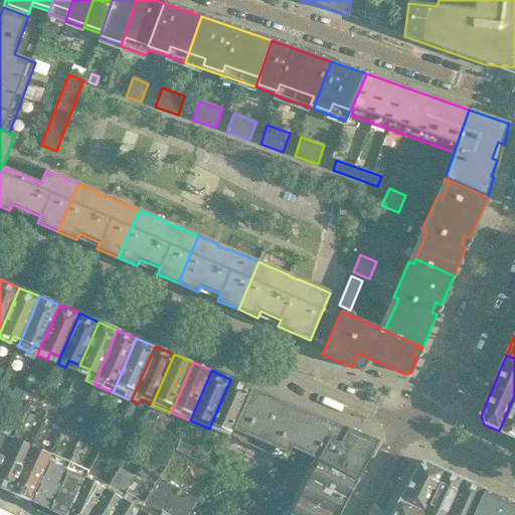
[(251,388),(230,379),(209,428),(229,438),(251,388)]
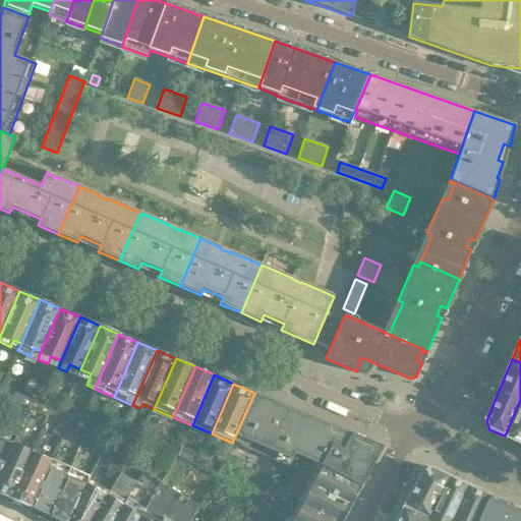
[(0,468),(32,399),(14,392),(0,424),(0,468)]
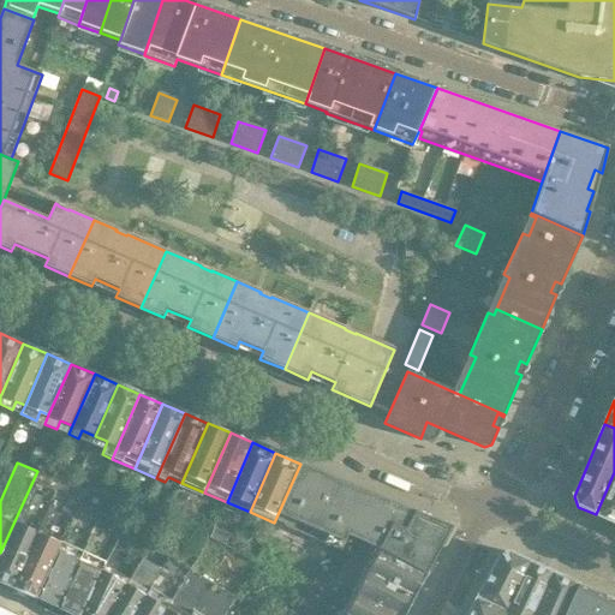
[(350,536),(370,493),(300,464),(274,523),(333,548),(341,553),(350,536)]
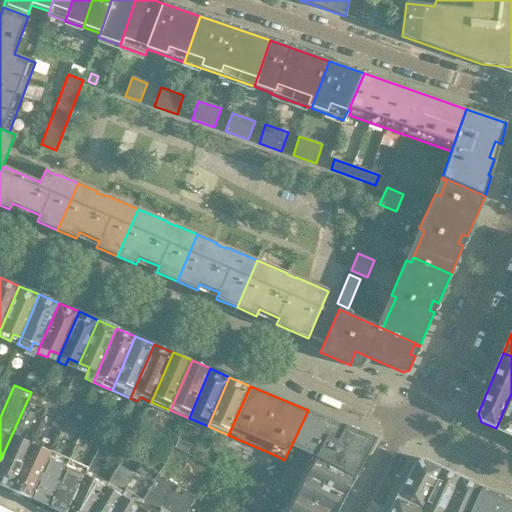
[(0,484),(9,489),(29,444),(49,400),(31,392),(0,460),(0,484)]
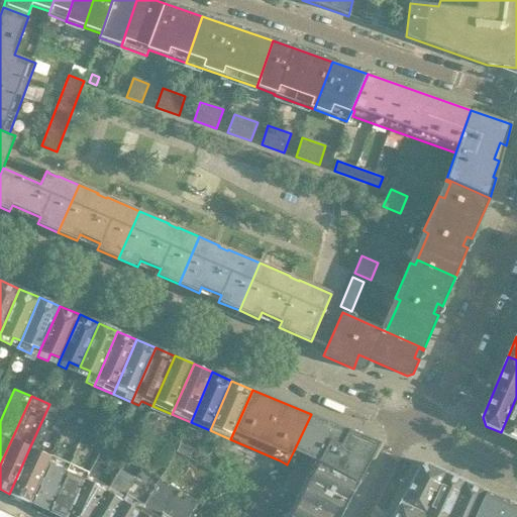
[(516,397),(501,432),(516,439),(516,397)]
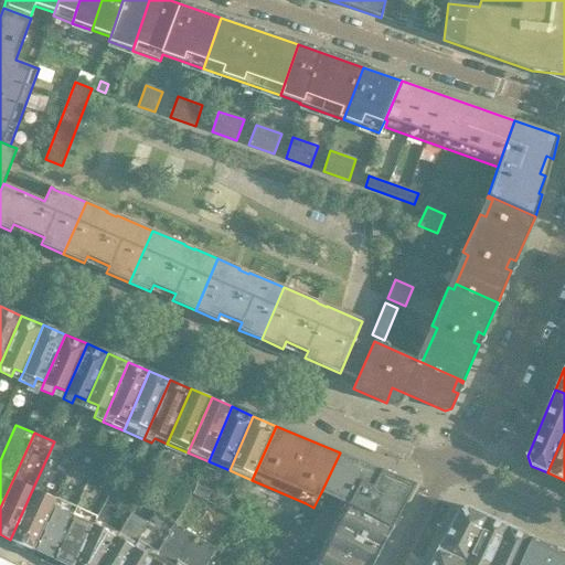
[(31,550),(77,451),(54,441),(32,490),(10,540),(31,550)]
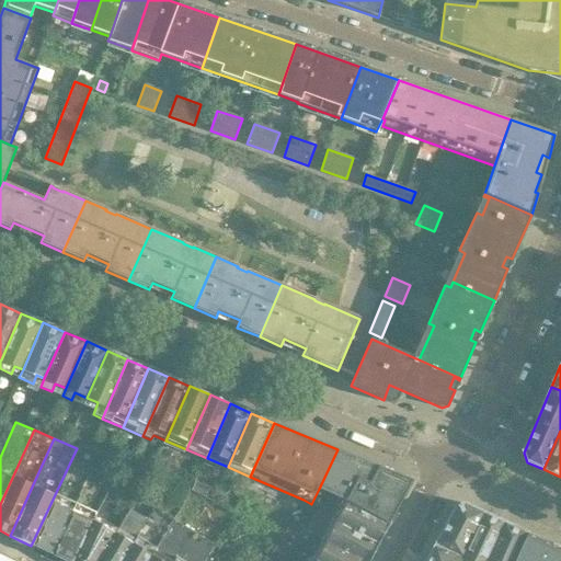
[(50,554),(72,503),(95,451),(78,445),(77,448),(31,546),(50,554)]
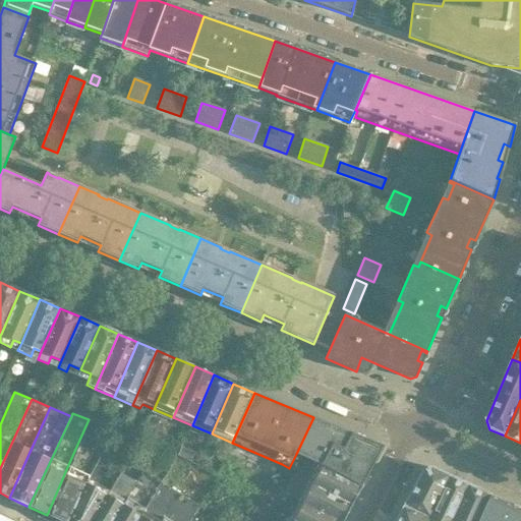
[(361,486),(383,447),(351,433),(313,417),(296,454),(309,460),(322,466),(332,471),(361,486)]
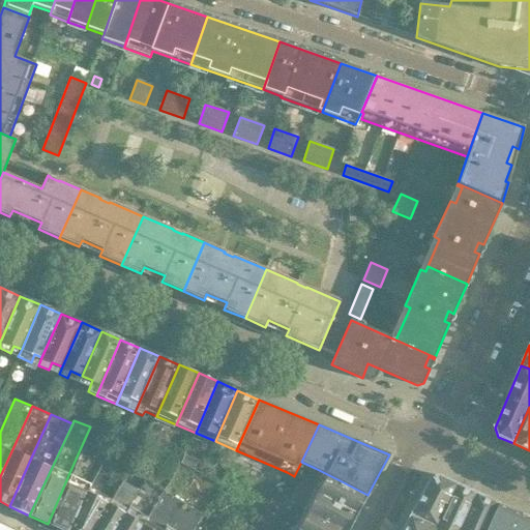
[(60,529),(68,529),(85,493),(89,484),(110,436),(90,427),(68,475),(48,524),(60,529)]
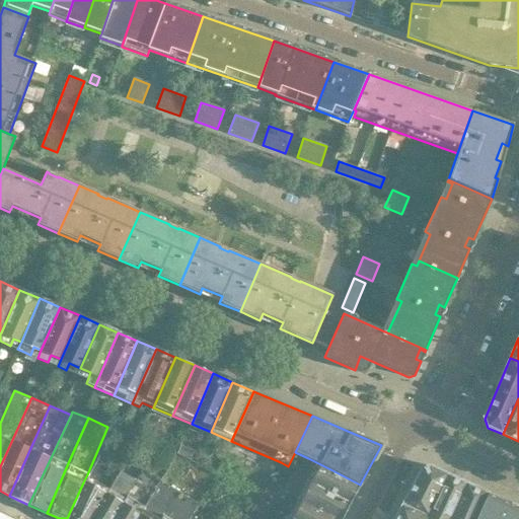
[(360,485),(330,469),(320,464),(308,458),(307,461),(300,458),(293,472),(311,483),(351,503),(360,485)]
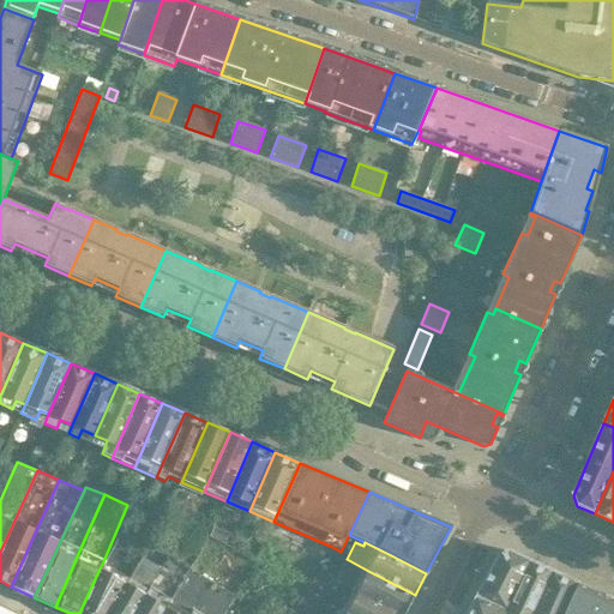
[(132,613),(143,599),(169,555),(150,543),(124,587),(106,613),(132,613)]
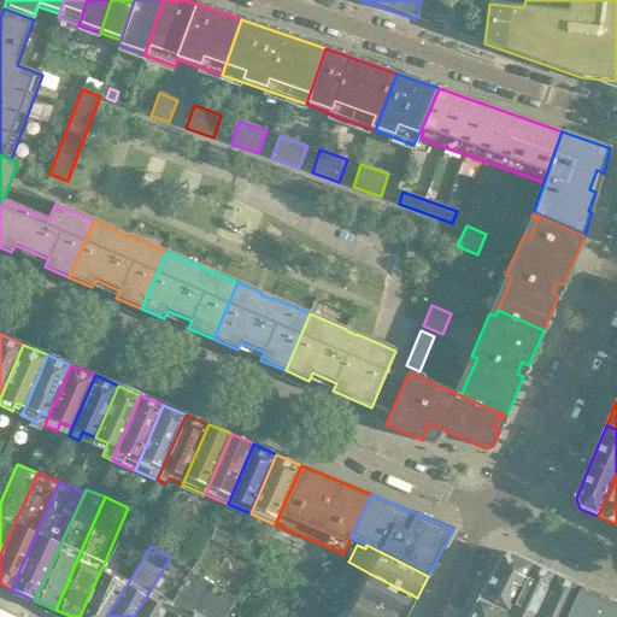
[(225,616),(259,563),(235,547),(212,585),(192,616),(225,616)]
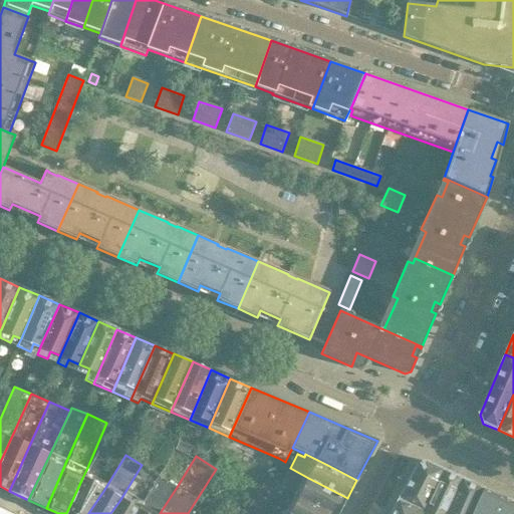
[(417,465),(399,501),(424,512),(443,470),(425,462),(417,465)]
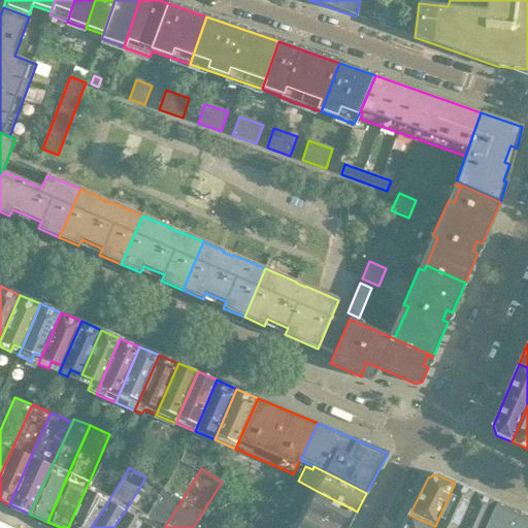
[(138,527),(163,489),(145,477),(123,515),(113,527),(138,527)]
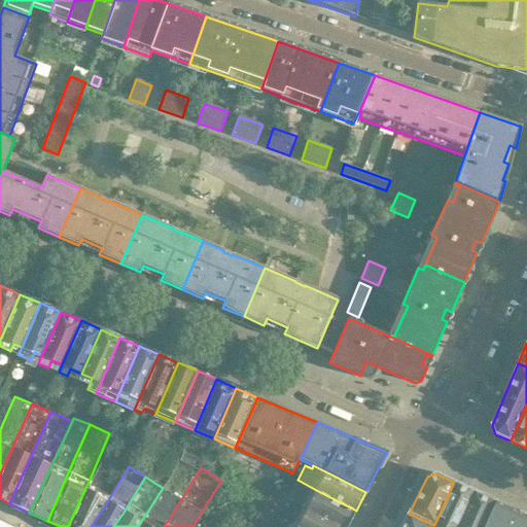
[(316,490),(297,480),(288,499),(306,510),(340,526),(347,526),(356,511),(316,490)]
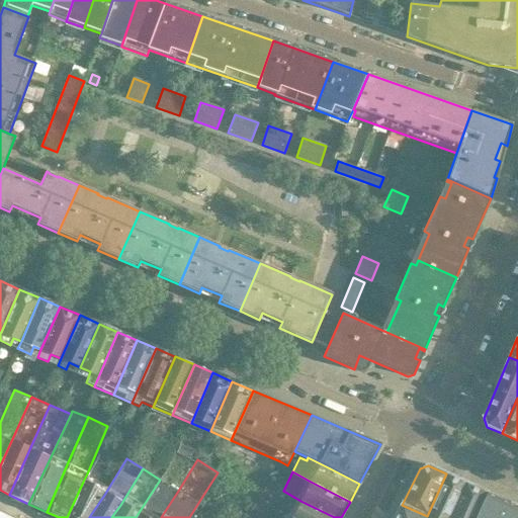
[(464,483),(446,473),(427,516),(426,517),(448,517),(450,514),(464,483)]
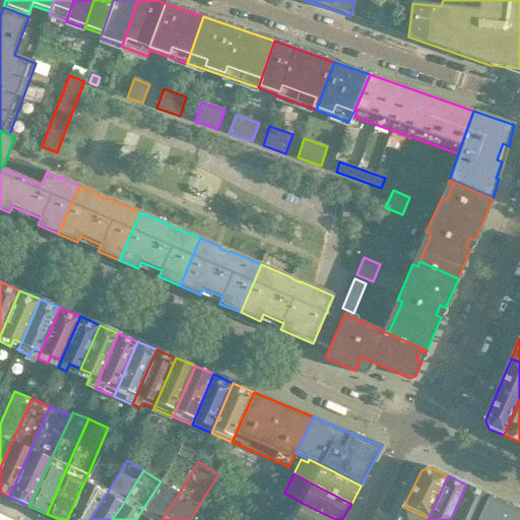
[(161,519),(179,493),(160,481),(136,519),(161,519)]
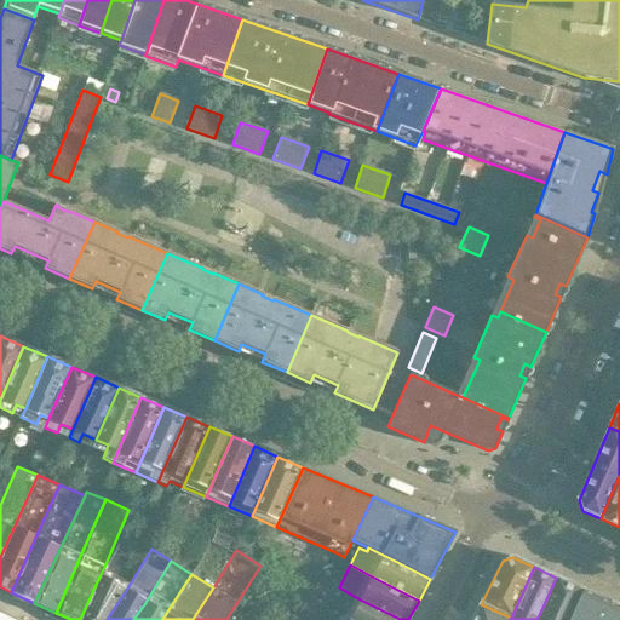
[(99,577),(80,619),(107,619),(125,592),(99,577)]
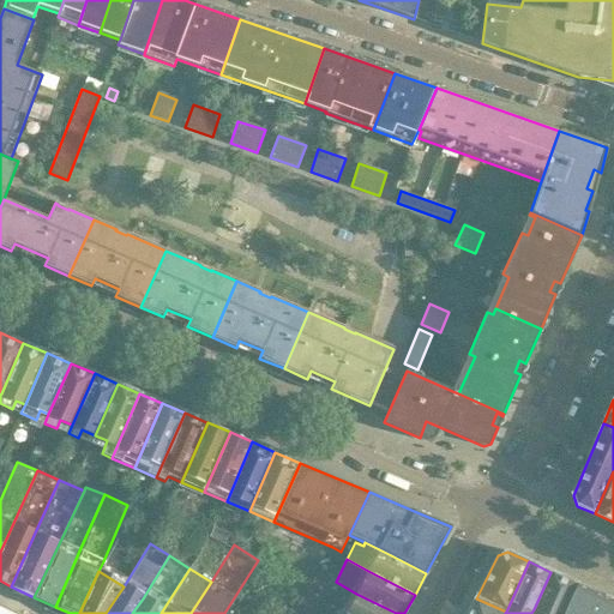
[(396,613),(356,594),(336,582),(318,572),(313,579),(314,582),(312,584),(309,584),(305,593),(344,613),(396,613)]
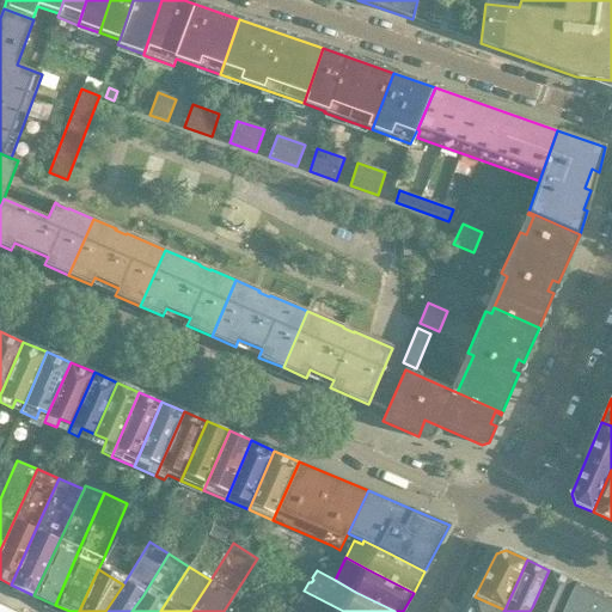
[(561,611),(575,582),(549,570),(532,607),(530,611),(561,611)]
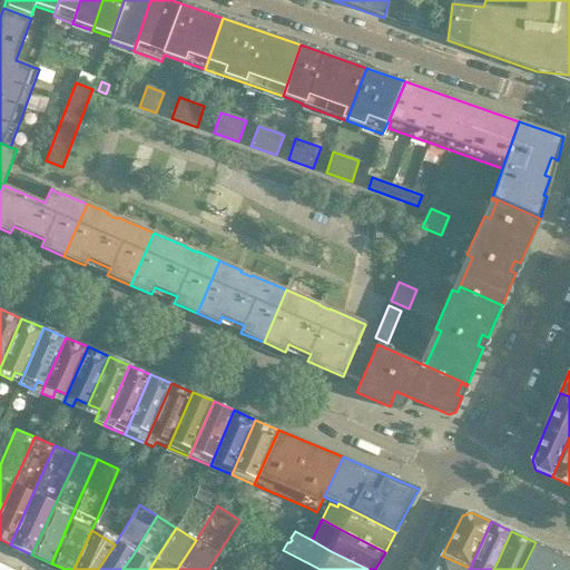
[(552,569),(561,553),(536,542),(522,569),(552,569)]
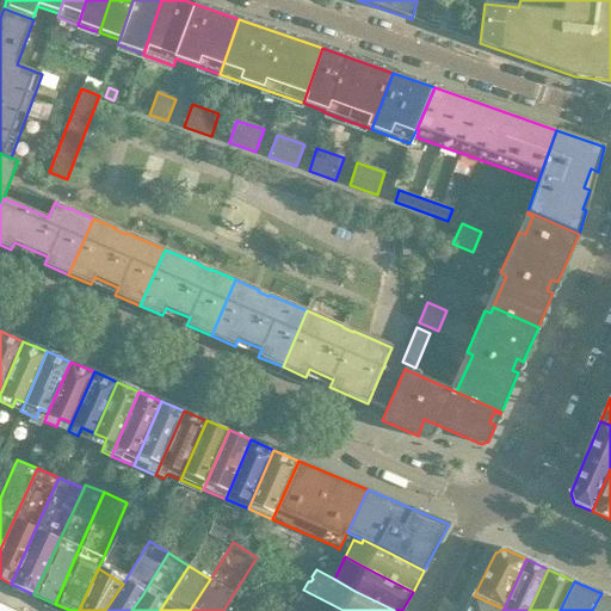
[(343,610),(303,590),(292,610),(294,610),(343,610)]
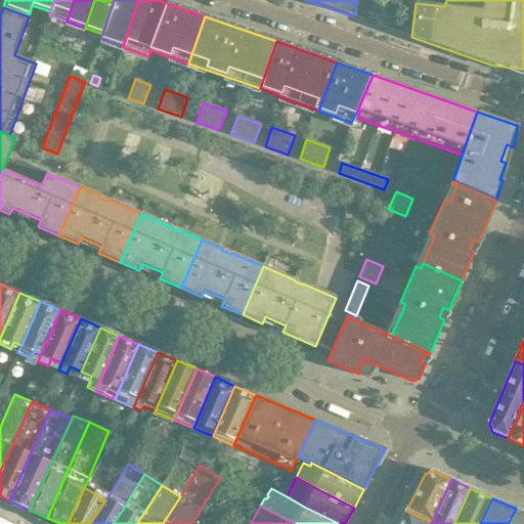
[(523,523),(523,513),(516,509),(508,523),(523,523)]
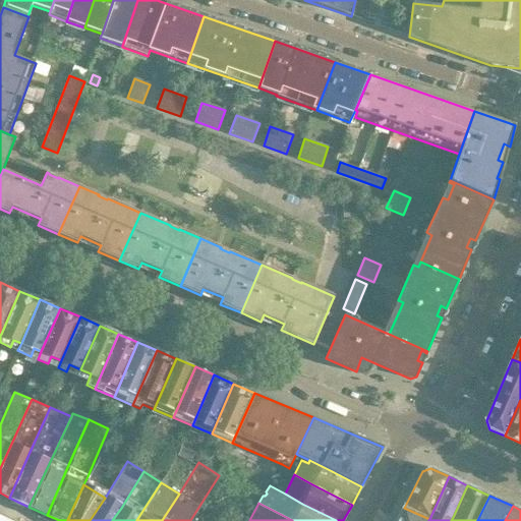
[(404,508),(396,520),(428,520),(429,519),(404,508)]
